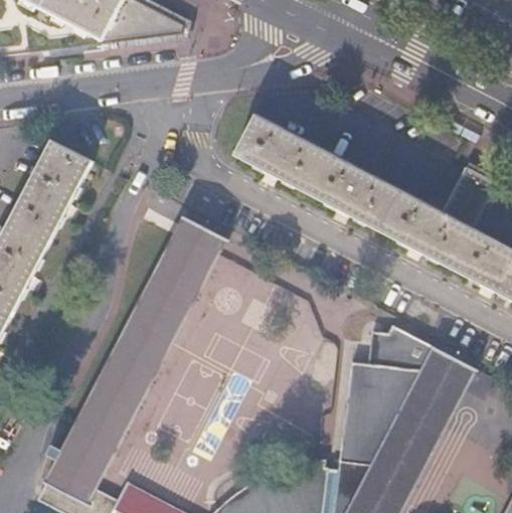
[(0,54),(81,45),(82,49),(185,37),(189,21),(148,0),(145,0),(139,6),(129,0),(0,0),(0,54)]
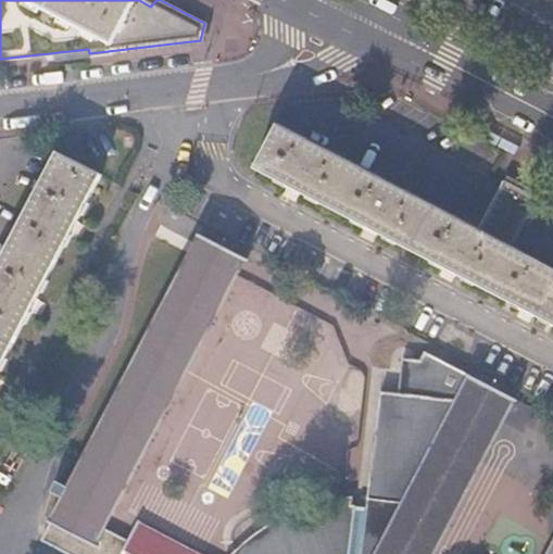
[(277,124),(256,164),(552,320),(552,267),(510,246),(535,198),(502,180),(477,229),(277,124)]
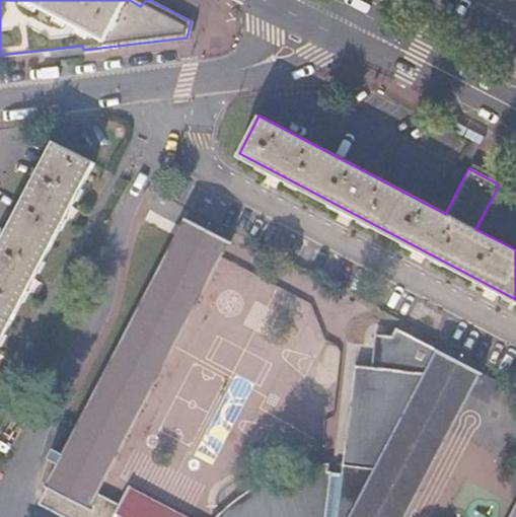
[(0,334),(91,161),(52,140),(0,237),(0,334)]
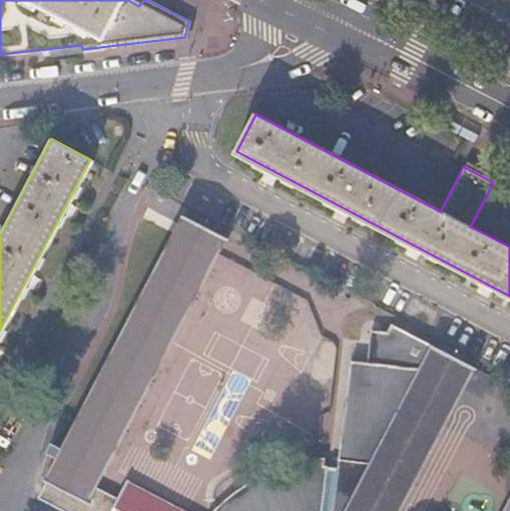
[(223,236),(182,215),(34,497),(62,510),(395,510),(471,367),(388,325),(384,332),(368,330),(364,363),(347,360),(334,466),(321,465),(322,457),(302,460),(252,478),(222,499),(209,510),(179,510),(124,482),(116,497),(93,486),(223,236)]
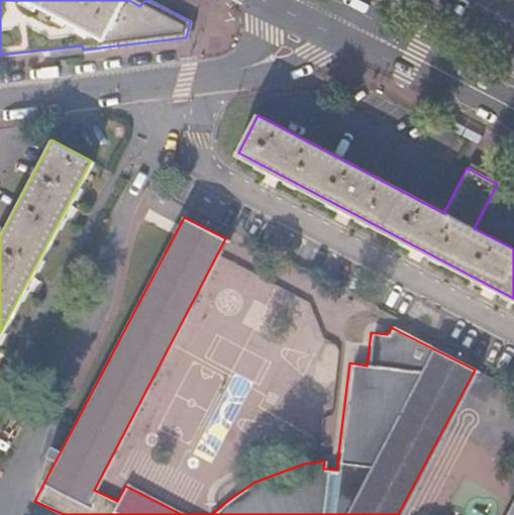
[(513,514),(513,496),(503,514),(513,514)]
